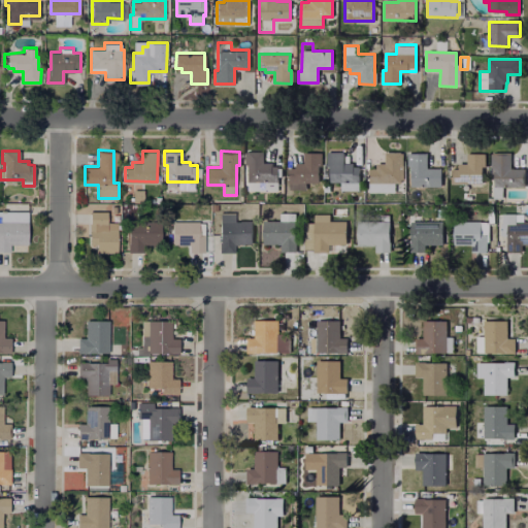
[(276,165),(276,191),(262,190),(262,182),(244,182),(244,152),(263,152),(263,162),(272,162),(272,165),(276,165)]
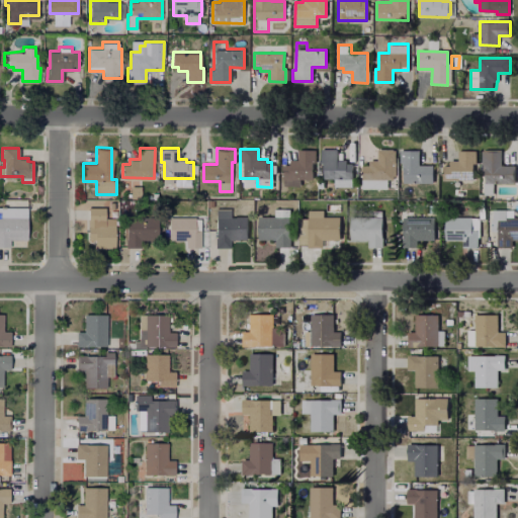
[(352,164),(351,187),(334,187),(334,178),(324,178),(324,163),(321,163),(321,149),(337,149),(337,160),(346,160),(346,164),(352,164)]
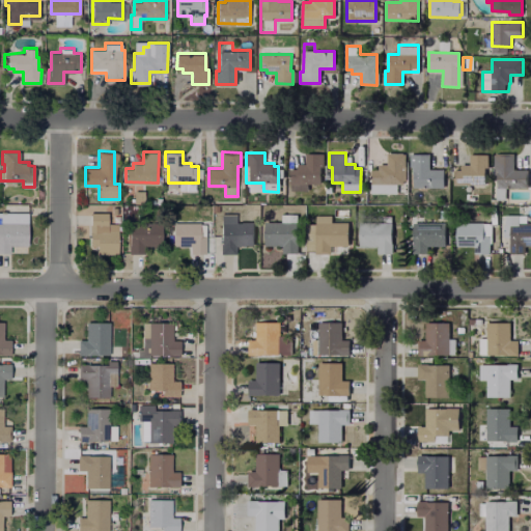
[(398,194),(371,194),(371,169),(379,169),(379,164),(387,164),(387,152),(404,152),(404,180),(401,180),(401,185),(398,185),(398,194)]
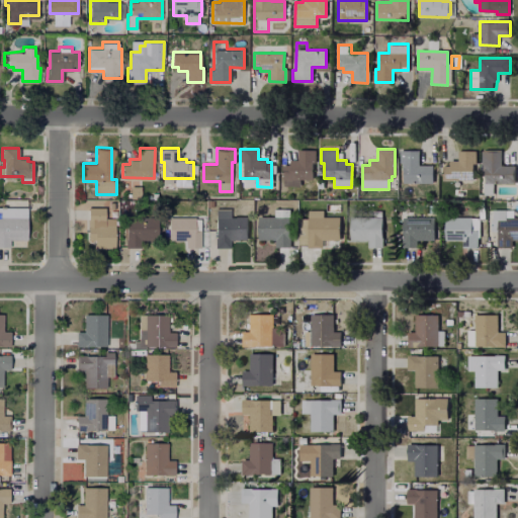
[(315,150),(315,163),(313,163),(312,178),(300,178),(300,186),(282,186),(283,165),(289,165),(289,160),(297,160),(297,150),(315,150)]
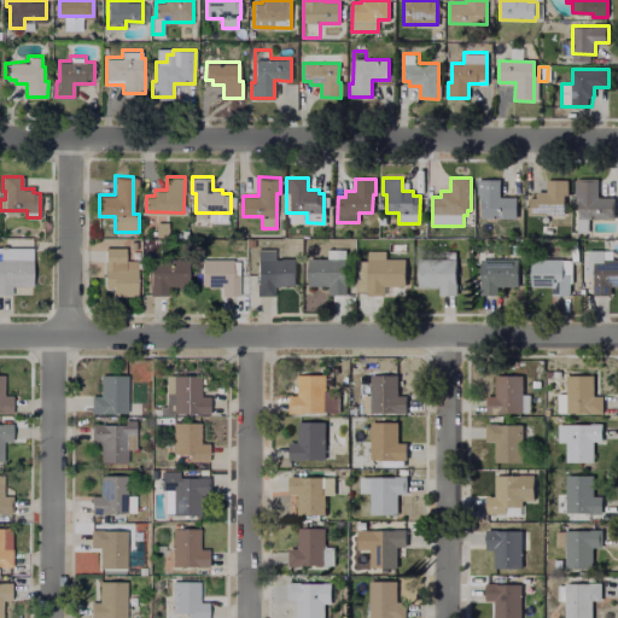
[(497,179),(497,197),(516,197),(516,217),(482,217),(482,194),(477,194),(477,179),(497,179)]
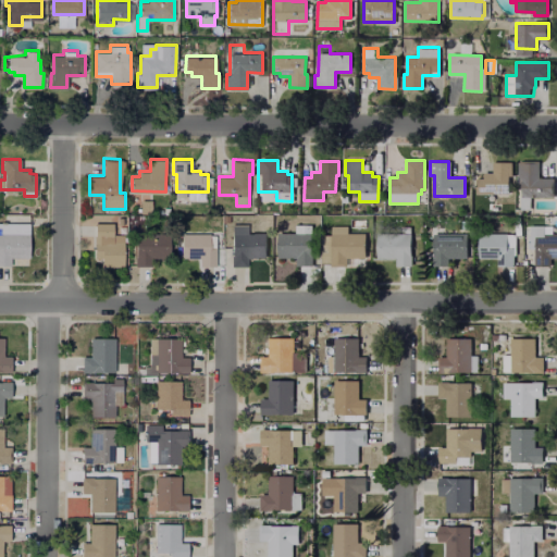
[(511,161),(511,176),(508,175),(508,193),(477,193),(477,178),(484,178),(484,172),(493,172),(493,161),(511,161)]
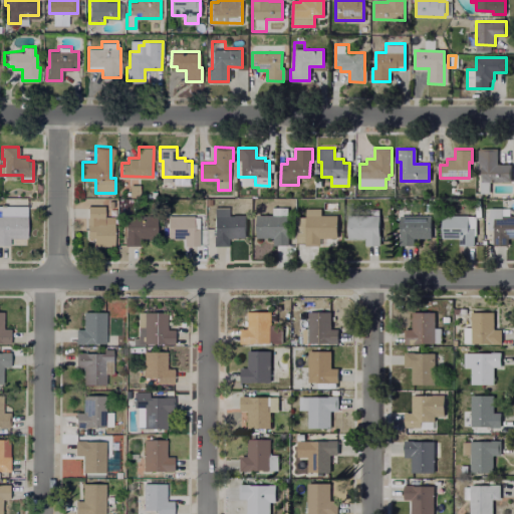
[(511,164),(511,183),(490,182),(490,193),(480,193),(481,149),(497,149),(497,164),(511,164)]
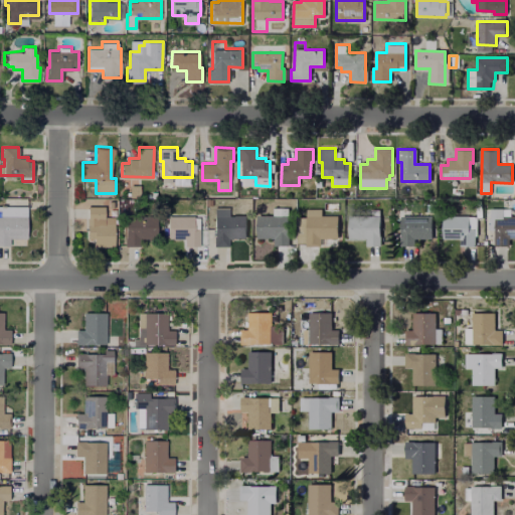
[(140,186),(140,195),(130,195),(130,186),(140,186)]
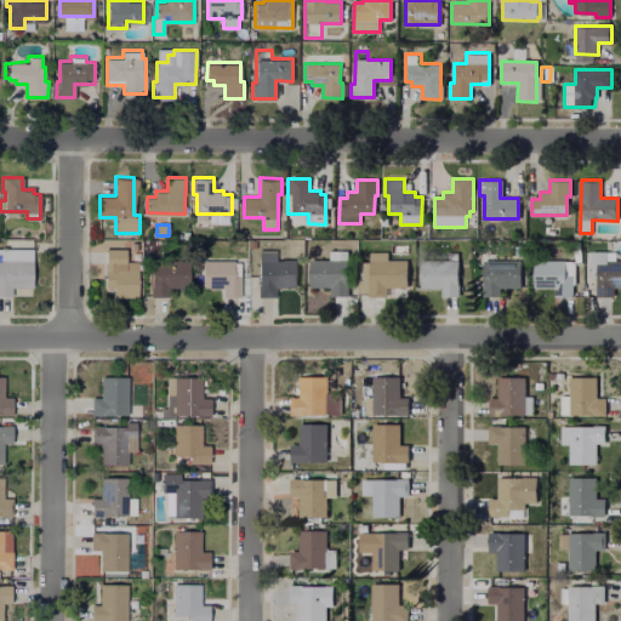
[(0,248),(32,248),(32,295),(0,295),(0,248)]
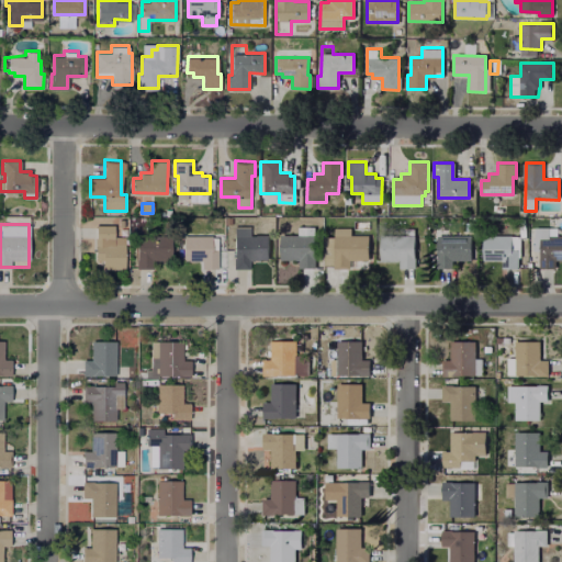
[(124,243),(124,267),(103,267),(103,259),(96,259),(96,224),(112,224),(112,243),(124,243)]
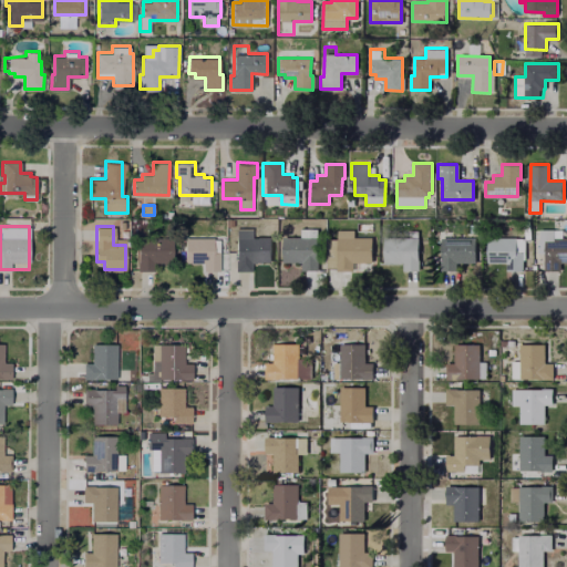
[(270,237),(269,261),(253,261),(253,270),(236,269),(236,227),(253,227),(253,237),(270,237)]
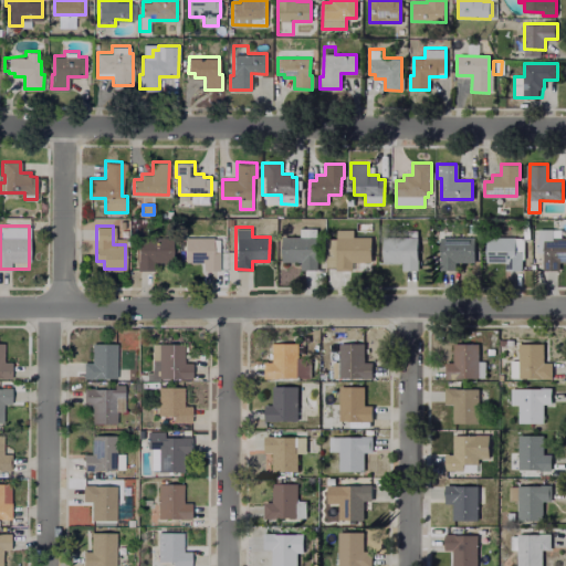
[(317,228),(316,269),(302,269),(302,262),(283,262),(283,237),(301,237),(301,228),(317,228)]
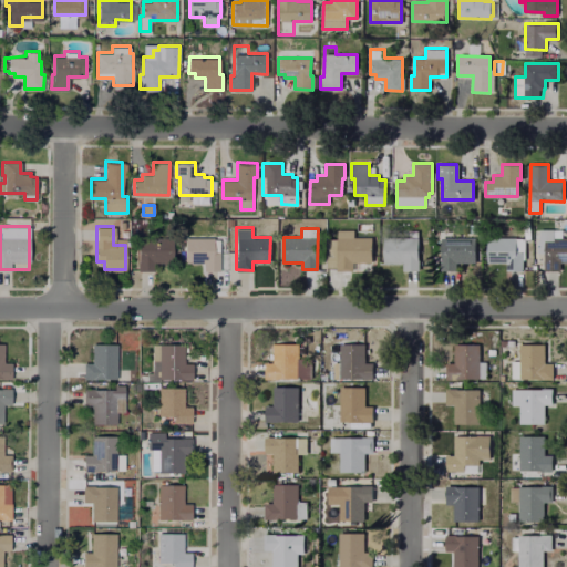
[(566,238),(566,269),(545,269),(545,254),(538,254),(538,239),(540,239),(540,228),(564,229),(564,238),(566,238)]
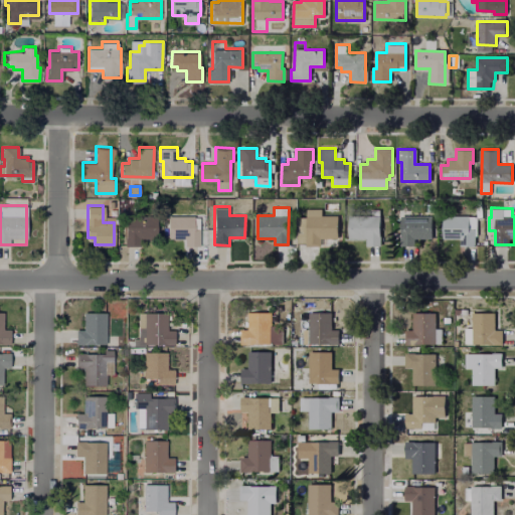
[(338,215),(338,238),(320,237),(320,245),(307,245),(307,209),(322,209),(322,215),(338,215)]
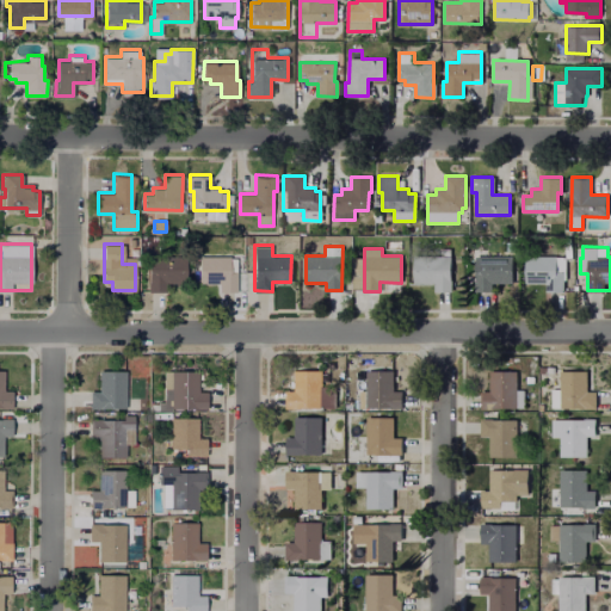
[(450,248),(450,291),(434,291),(434,283),(415,283),(415,255),(440,255),(440,248),(450,248)]
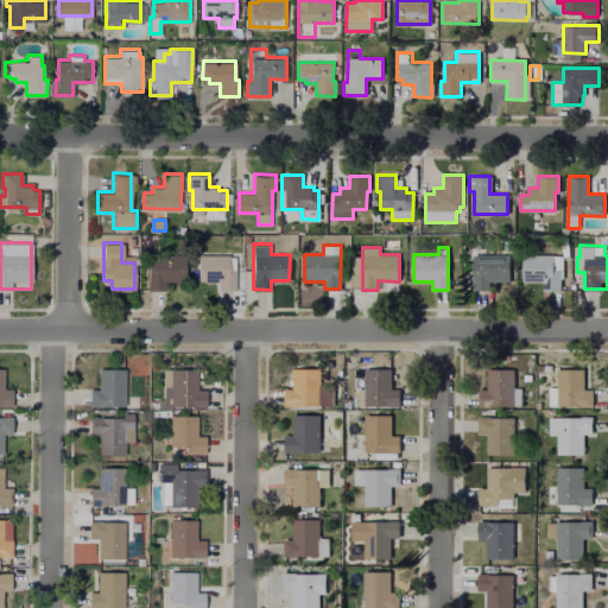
[(185,254),(185,280),(165,280),(165,290),(149,290),(149,253),(185,254)]
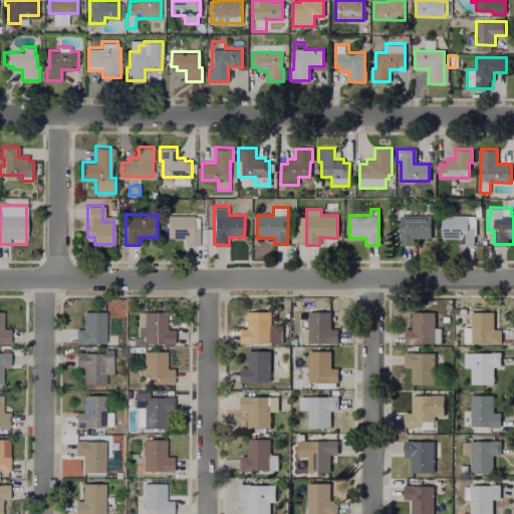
[(199,227),(199,244),(184,244),(184,237),(168,237),(168,215),(193,215),(193,227),(199,227)]
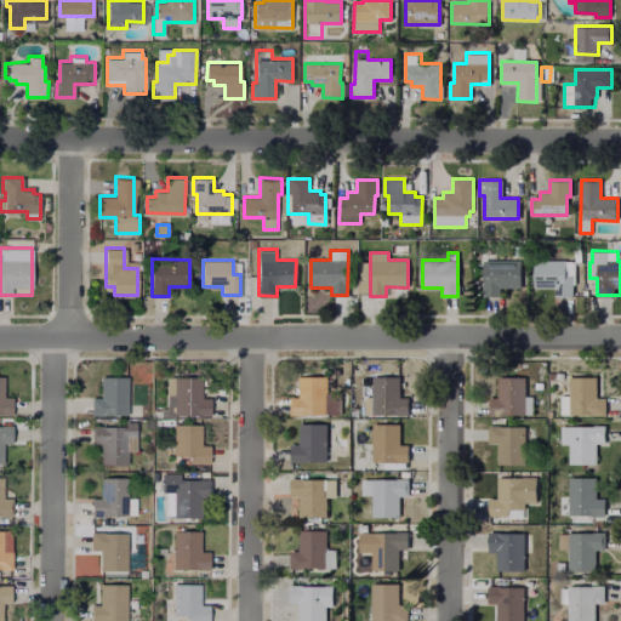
[(520,261),(520,290),(501,290),(501,295),(484,295),(484,260),(520,261)]
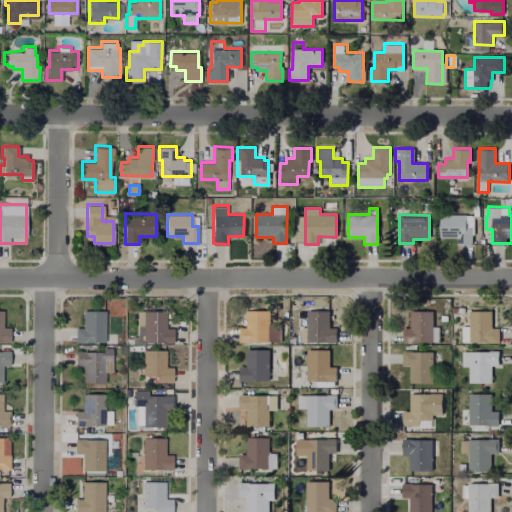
[(474,215),(474,234),(472,244),(458,244),(458,237),(441,237),(442,215),(474,215)]
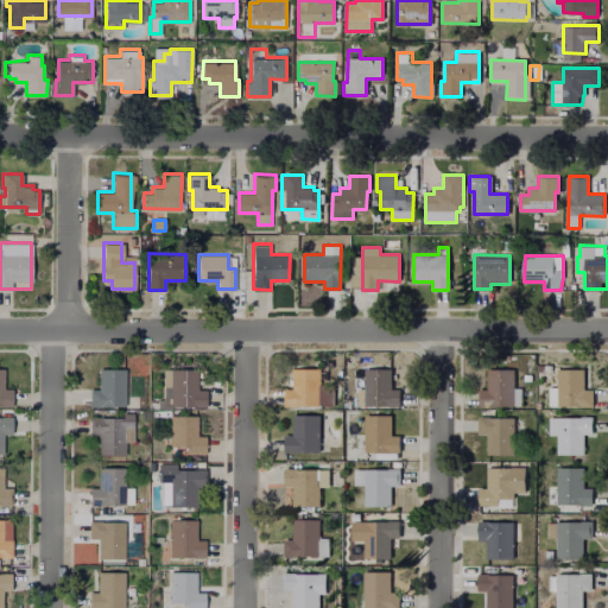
[(126,368),(126,394),(141,394),(141,406),(89,405),(89,388),(99,388),(99,367),(126,368)]
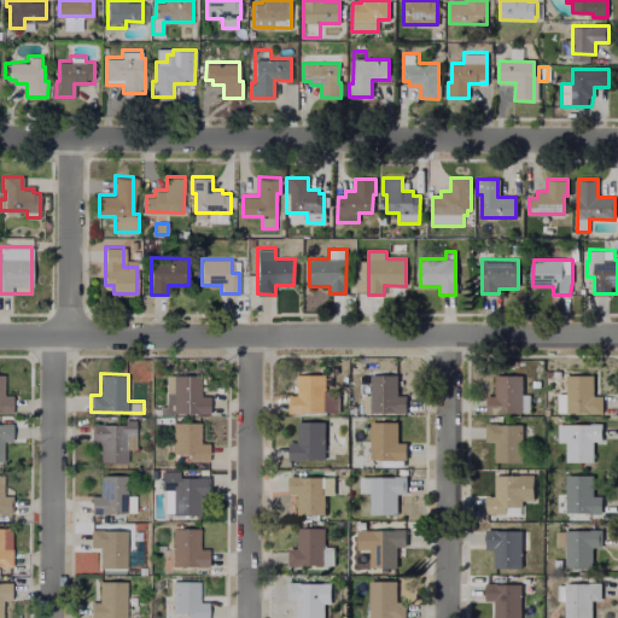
[(12,394),(12,409),(0,409),(0,374),(4,374),(4,394),(12,394)]
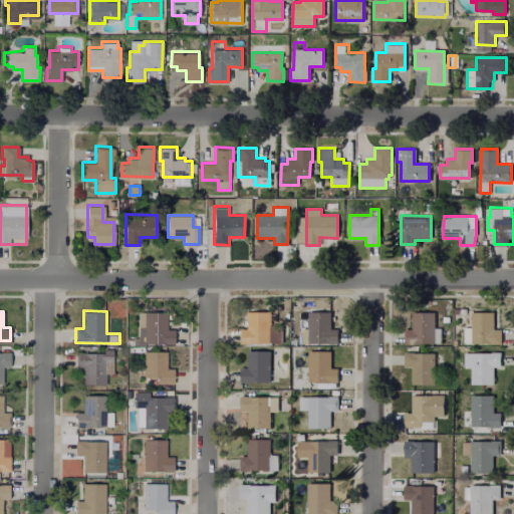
[(167,311),(167,328),(175,328),(174,343),(139,342),(139,326),(145,326),(144,311),(167,311)]
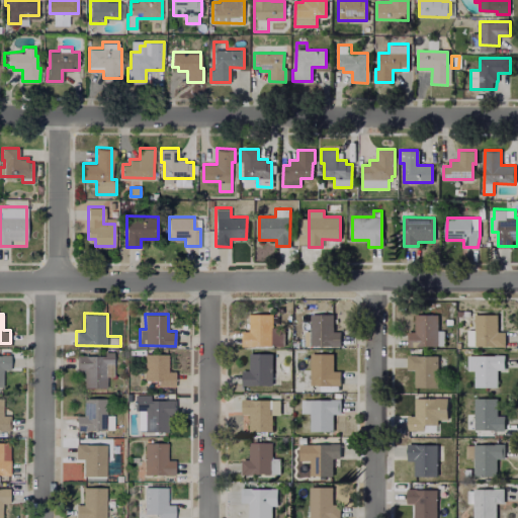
[(282,328),(282,346),(242,345),(242,331),(250,332),(250,314),(272,314),(272,327),(282,328)]
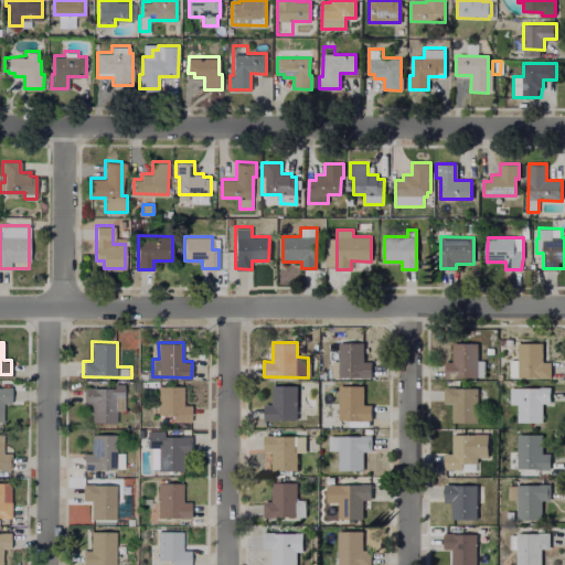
[(363,343),(363,362),(371,362),(371,377),(332,376),(333,361),(339,361),(339,343),(363,343)]
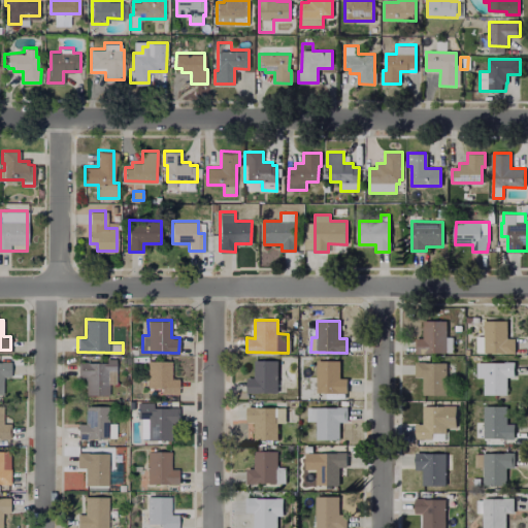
[(453,337),(452,353),(416,353),(416,338),(423,338),(423,321),(447,321),(446,336),(453,337)]
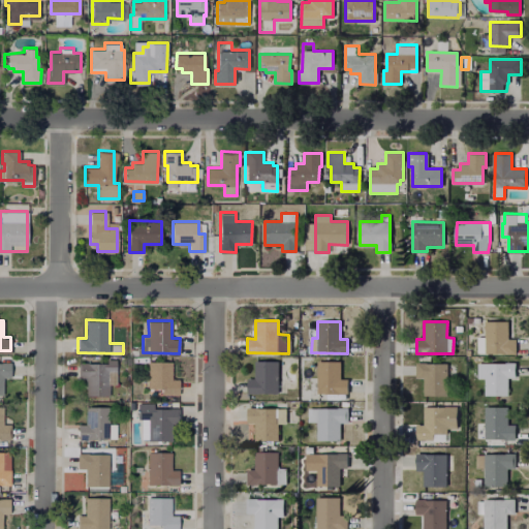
[(508,321),(508,339),(516,339),(516,353),(477,353),(477,331),(486,331),(486,321),(508,321)]
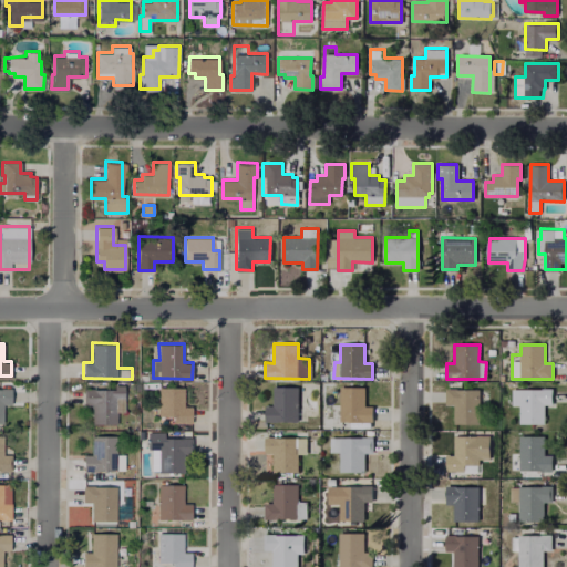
[(123,384),(123,425),(92,424),(92,404),(84,404),(84,389),(114,389),(114,384),(123,384)]
